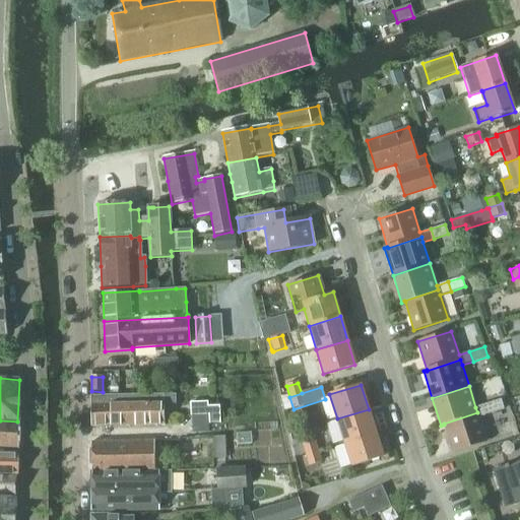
[(164,406),(176,406),(175,394),(145,395),(146,426),(165,426),(164,406)]
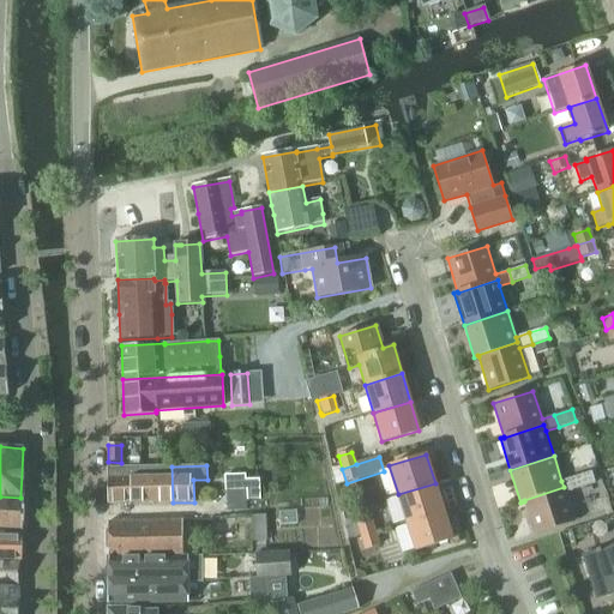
[(108,504),(130,504),(128,467),(107,468),(108,504)]
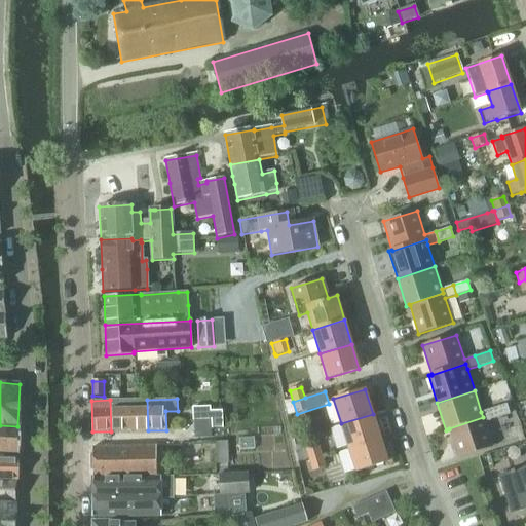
[(111,431),(129,430),(128,400),(110,400),(111,431)]
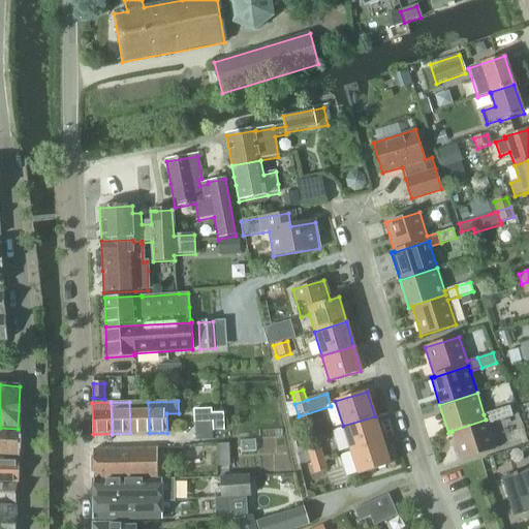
[(130,433),(149,433),(148,402),(129,402),(130,433)]
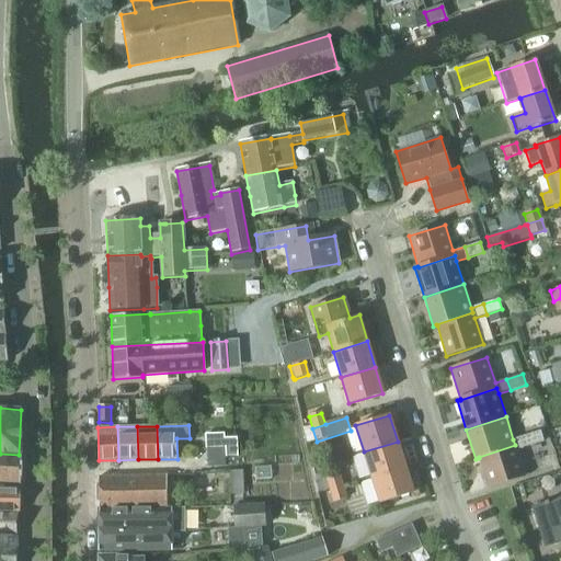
[(528,447),(544,442),(540,431),(525,436),(528,447)]
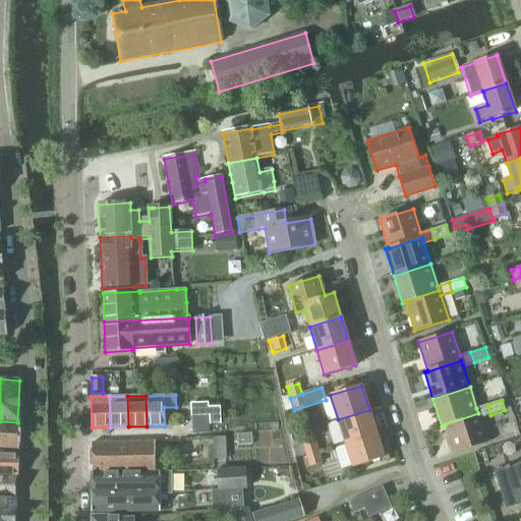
[(207,404),(189,404),(189,417),(208,417),(208,425),(220,424),(219,407),(208,408),(207,404)]
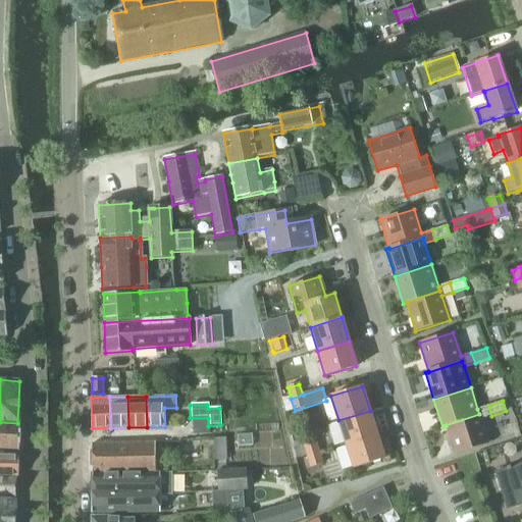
[(480,419),(491,416),(488,406),(477,409),(479,414),(446,425),(446,426),(455,454),(488,444),(480,419)]
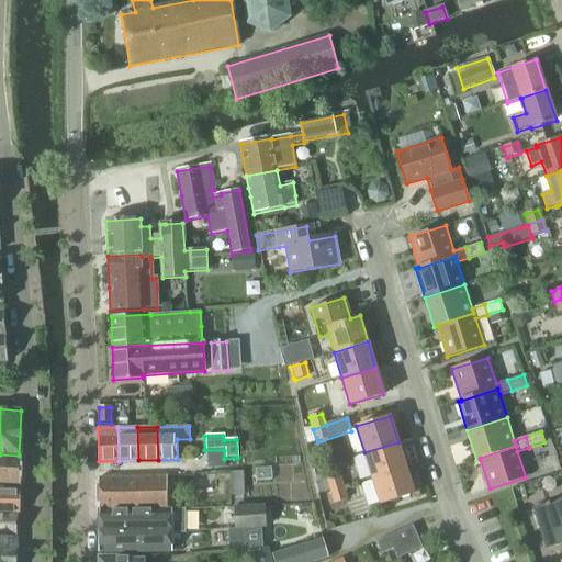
[(372,479),(406,468),(398,442),(364,452),(372,479)]
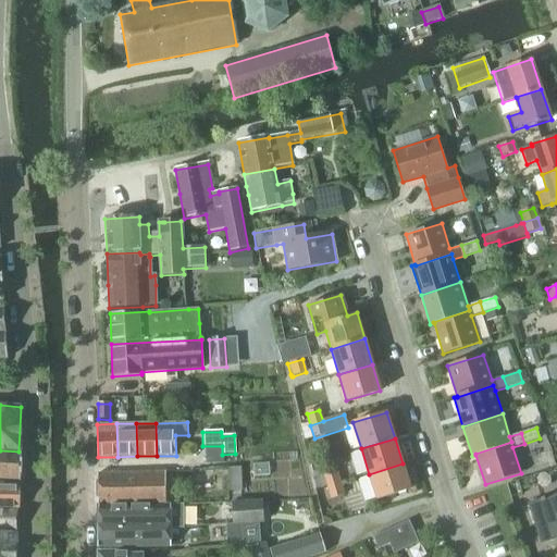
[(0,479),(17,480),(17,481),(19,481),(20,453),(19,453),(19,452),(0,450),(0,479)]
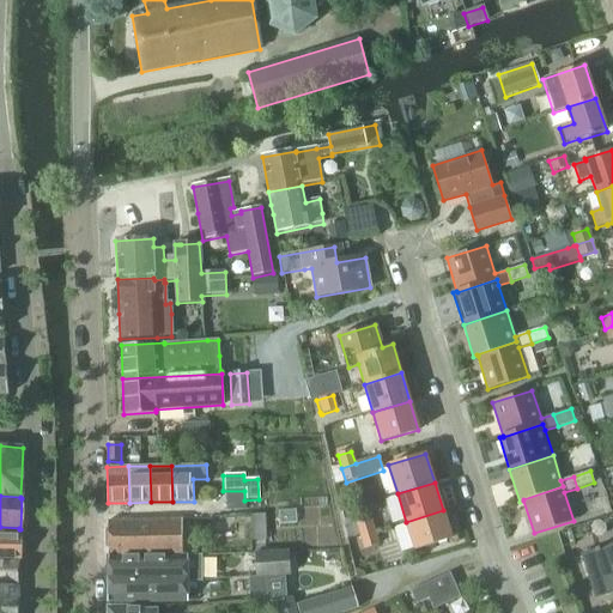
[(416,551),(453,539),(443,510),(406,522),(416,551)]
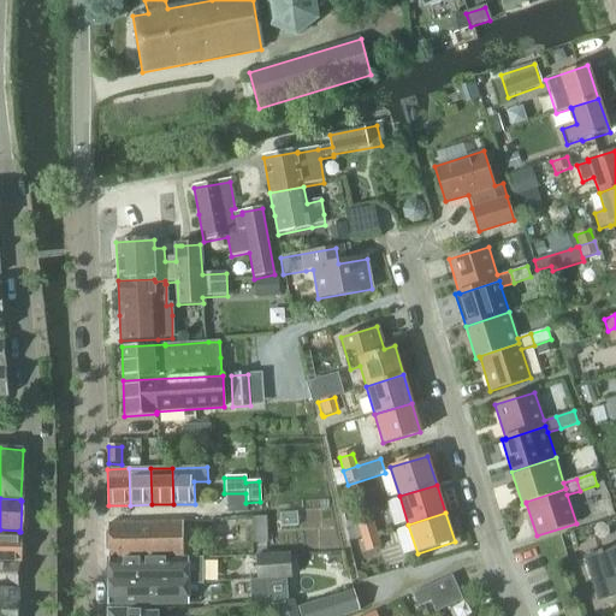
[(252,545),(267,544),(266,517),(250,519),(252,545)]
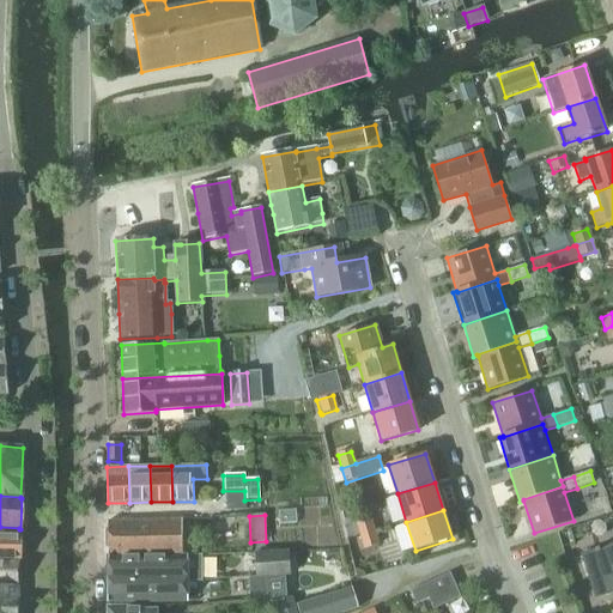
[(358,536),(374,532),(370,517),(354,522),(358,536)]
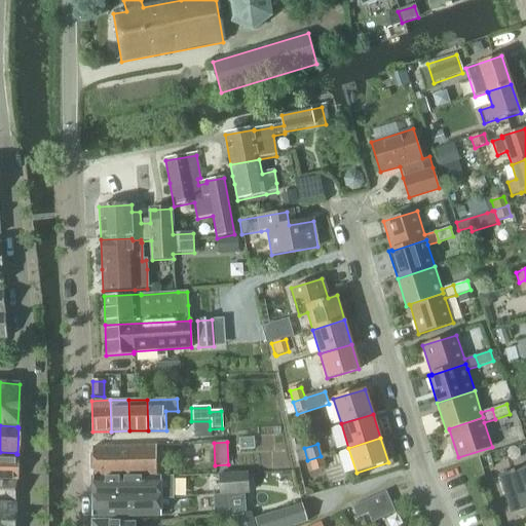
[(156,447),(92,448),(92,477),(156,476),(156,447)]
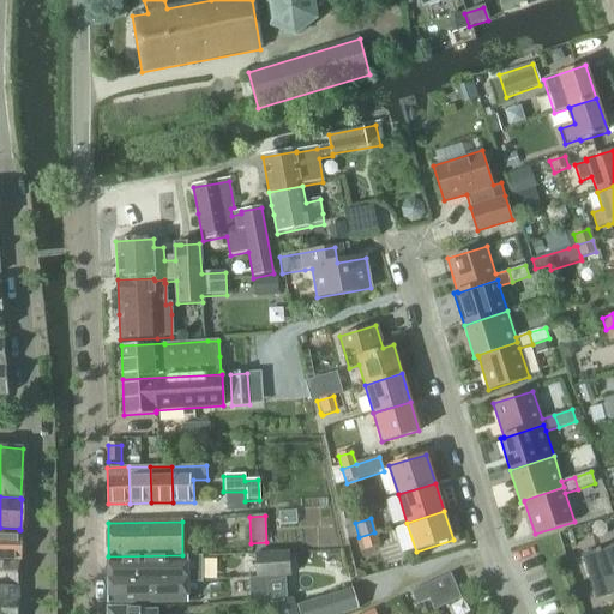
[(363,552),(379,547),(374,533),(359,537),(363,552)]
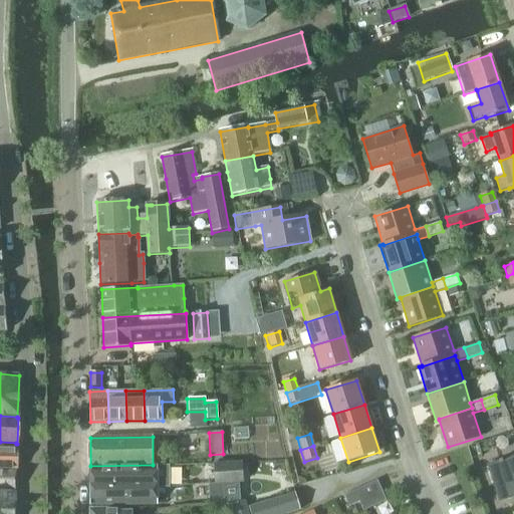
[(0,470),(15,470),(16,470),(17,448),(0,447),(0,470)]
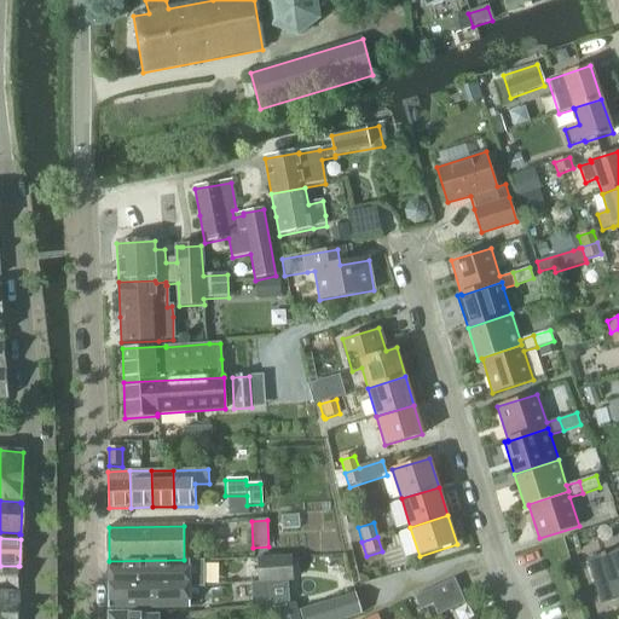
[(618,551),(589,561),(600,599),(618,591),(618,551)]
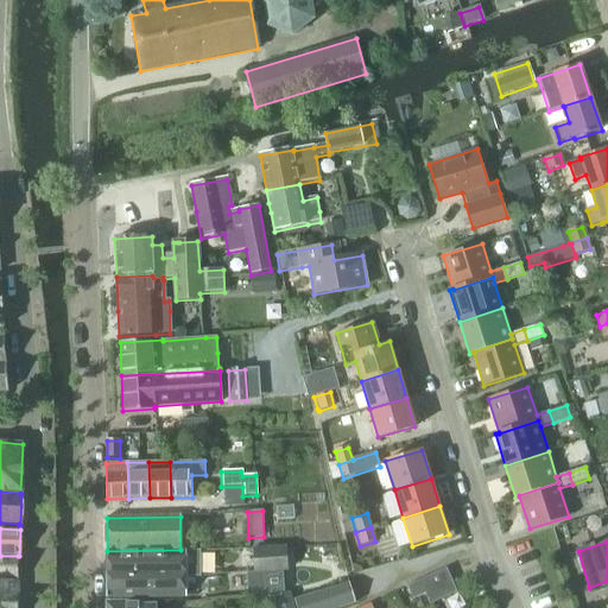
[(285,549),(252,550),(253,574),(286,571),(285,549)]
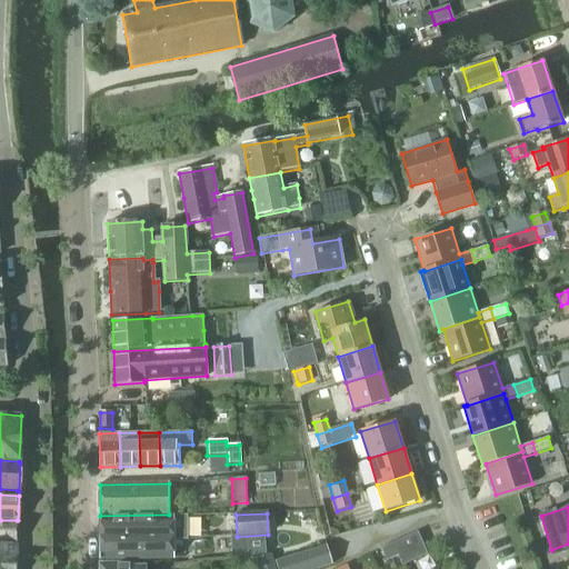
[(169,515),(100,516),(100,536),(169,536),(169,539),(175,539),(188,539),(188,515),(169,515)]
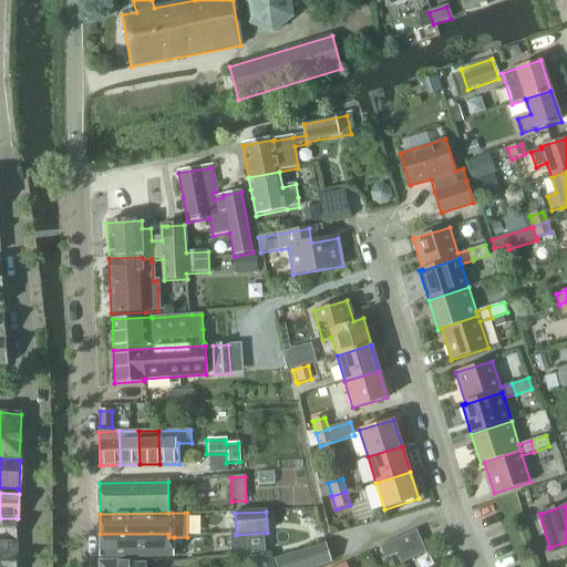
[(0,518),(0,542),(12,543),(17,518),(0,518)]
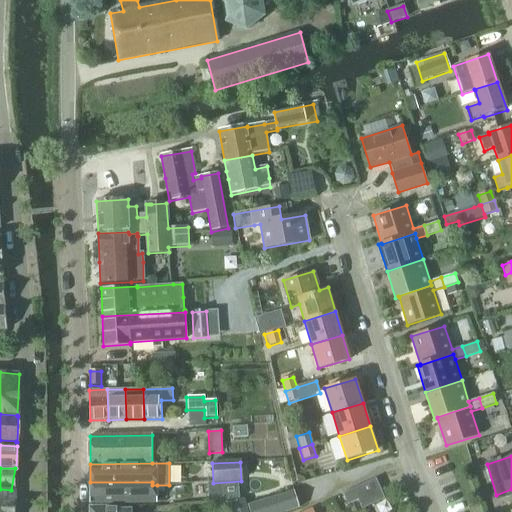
[(363,509),(385,499),(376,479),(354,489),(359,500),(363,509)]
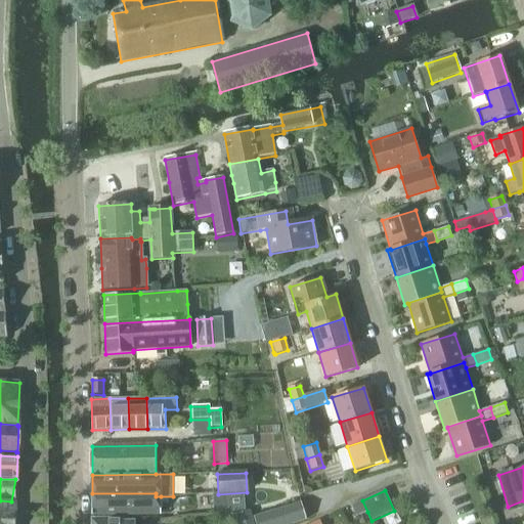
[(156,493),(92,493),(92,515),(161,514),(161,497),(161,496),(156,496),(156,493)]
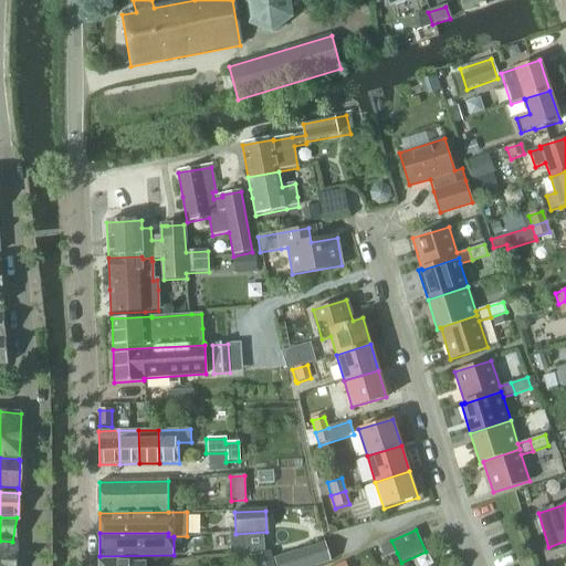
[(0,565),(14,565),(16,564),(16,542),(12,542),(0,541),(0,565)]
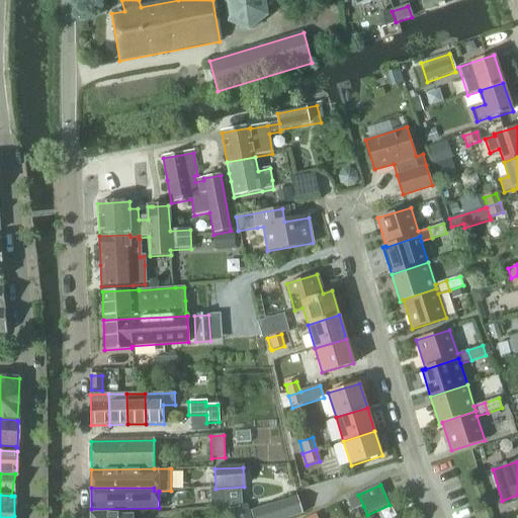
[(363,506),(358,495),(347,500),(352,511),(363,506)]
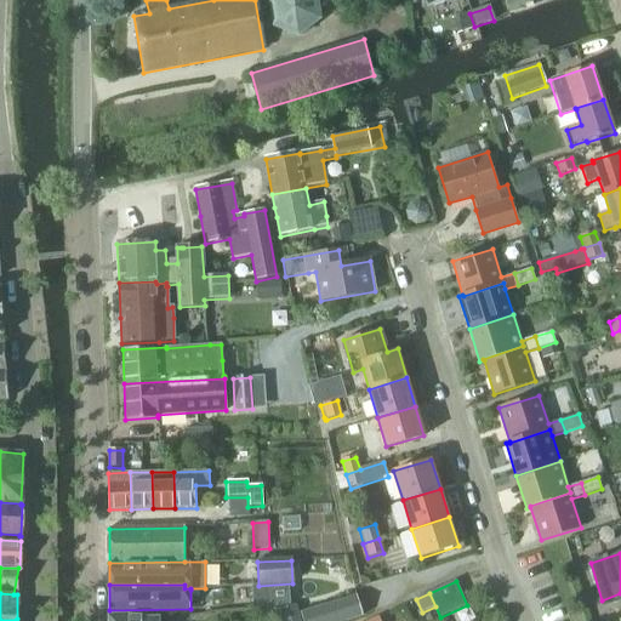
[(355,597),(300,613),(301,620),(348,620),(362,617),(355,597)]
